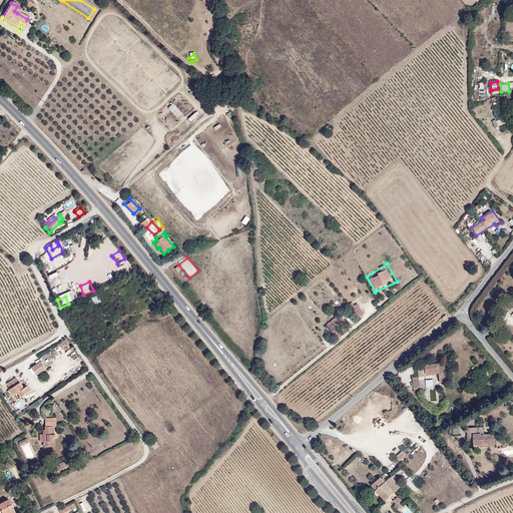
[(97,297),(90,300),(94,307),(100,304),(97,297)]
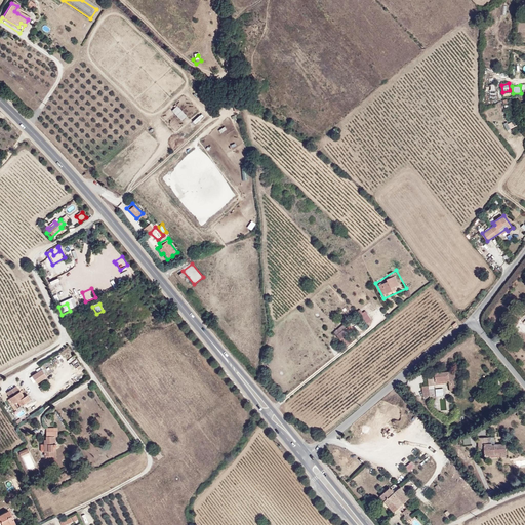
[(359,312),(364,325),(371,322),(366,309),(359,312)]
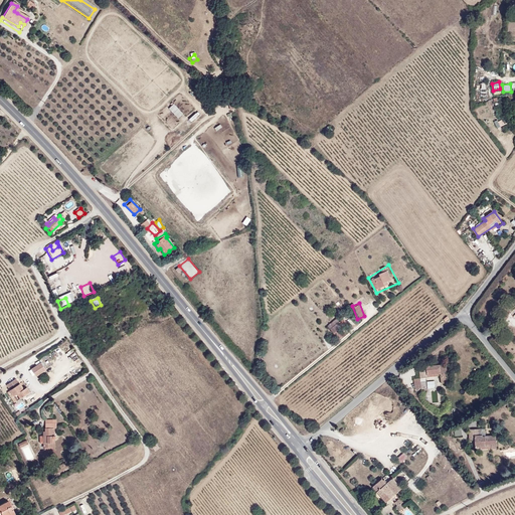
[(330,329),(339,323),(336,320),(328,326),(330,329)]
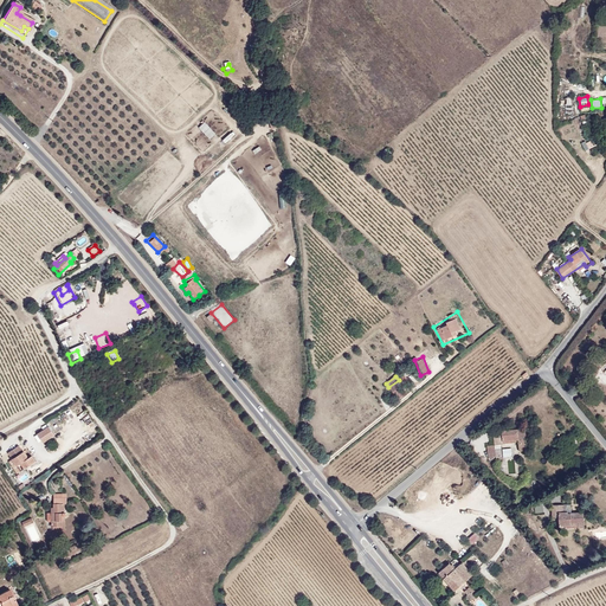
[(395,389),(403,385),(399,380),(388,387),(387,389),(391,394),(395,389)]
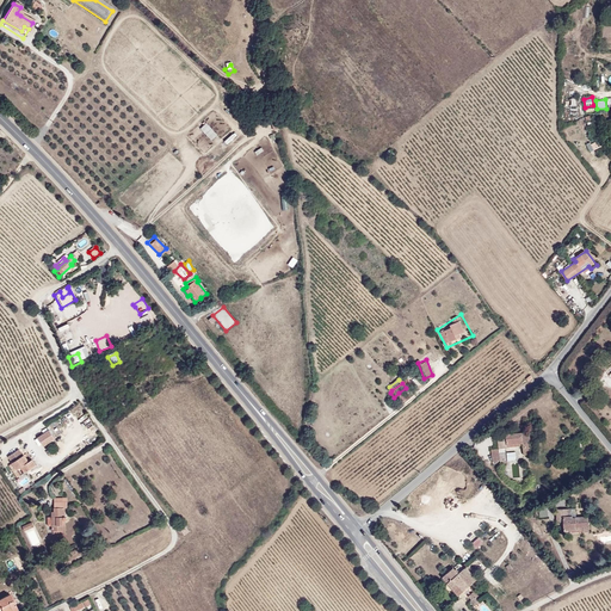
[(406,400),(399,393),(394,397),(400,405),(406,400)]
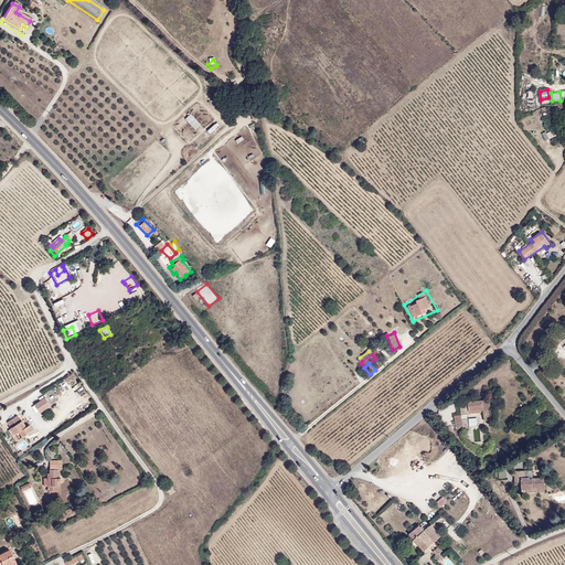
[(49,398),(38,405),(43,413),(53,406),(49,398)]
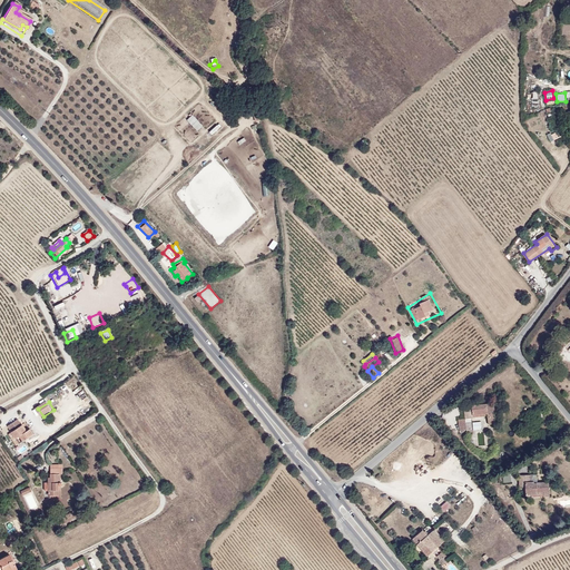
[(491,405),(461,410),(463,423),(471,422),(471,419),(485,418),(487,428),(494,426),(491,405)]
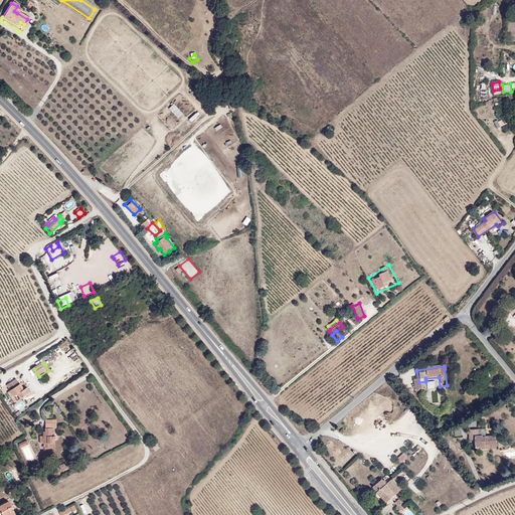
[(34,395),(32,392),(31,393),(28,388),(25,390),(24,390),(23,389),(24,388),(18,379),(9,385),(19,400),(25,397),(27,400),(34,395)]
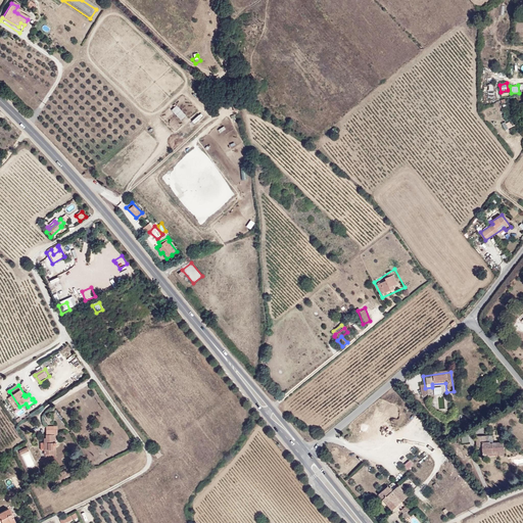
[(433,402),(431,387),(425,388),(418,388),(419,399),(425,399),(426,403),(433,402)]
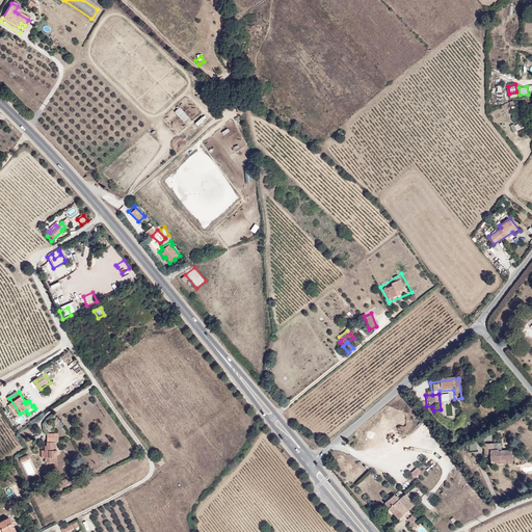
[(53,423),(51,424),(49,421),(47,422),(50,429),(52,430),(55,429),(53,423)]
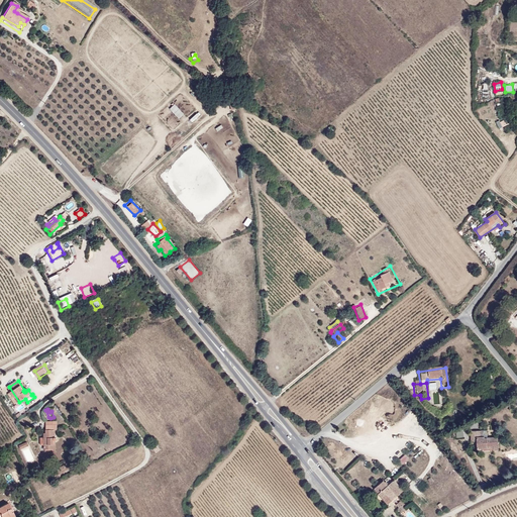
[(58,440),(58,436),(56,429),(59,429),(59,424),(47,425),(47,432),(45,433),(45,439),(45,444),(45,449),(55,448),(55,440),(57,440),(58,440)]
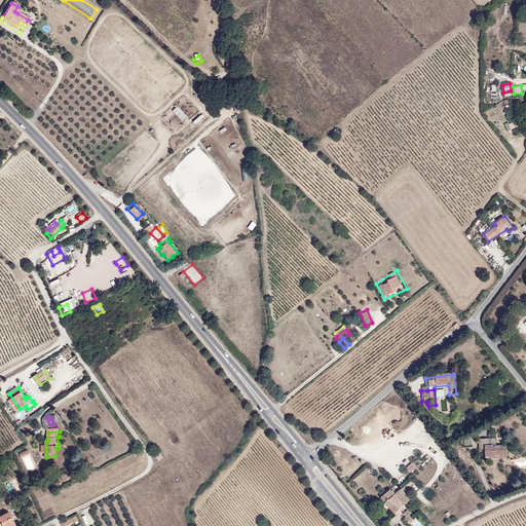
[(505,464),(504,449),(492,450),(492,448),(488,448),(488,443),(477,443),(477,455),(483,455),(484,464),(490,464),(490,462),(500,461),(500,464),(505,464)]
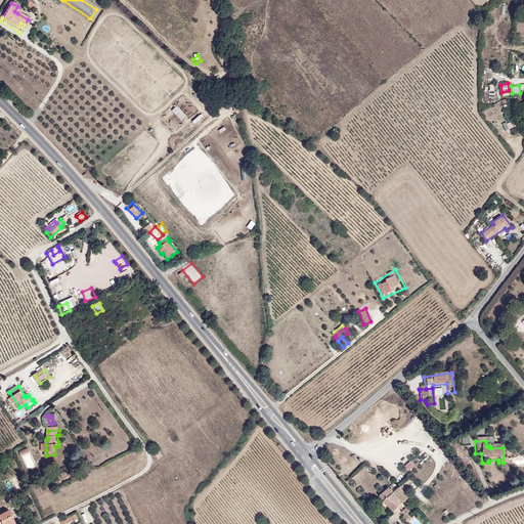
[(57,457),(57,446),(55,446),(55,454),(46,455),(46,457),(57,457)]
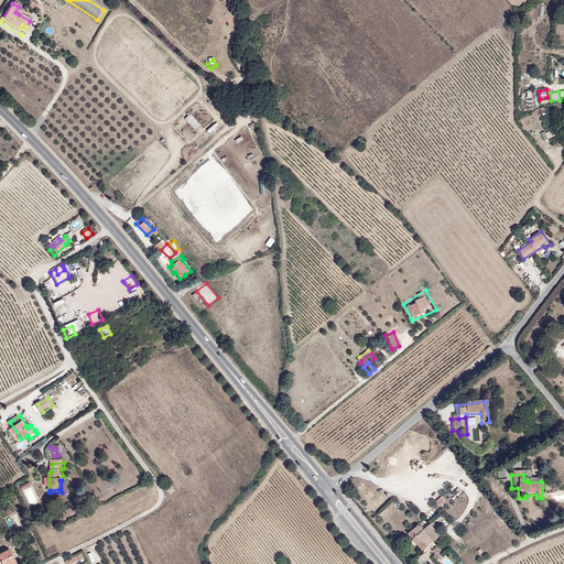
[(22,490),(31,486),(29,481),(20,486),(22,490)]
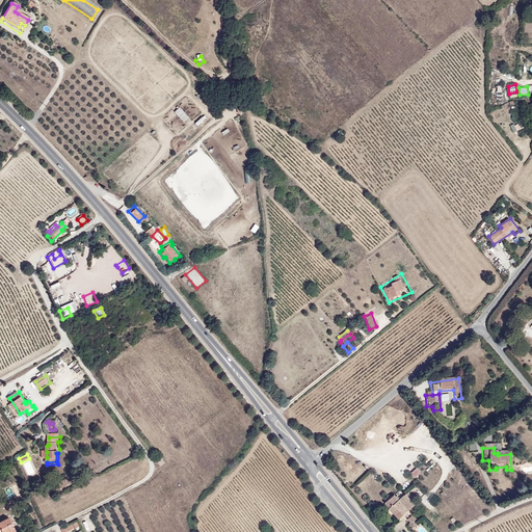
[(29,461),(23,464),(29,476),(35,472),(29,461)]
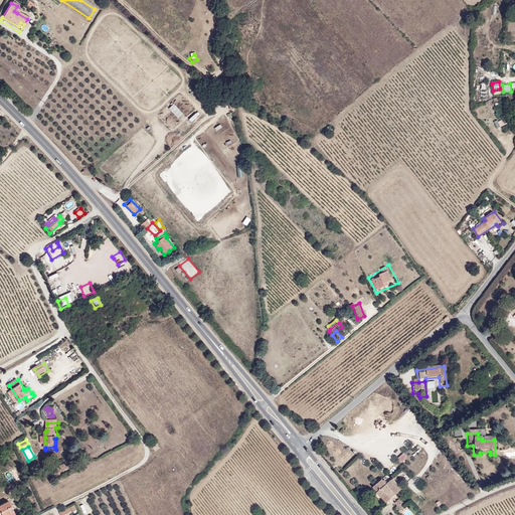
[(404,452),(397,456),(400,462),(407,458),(404,452)]
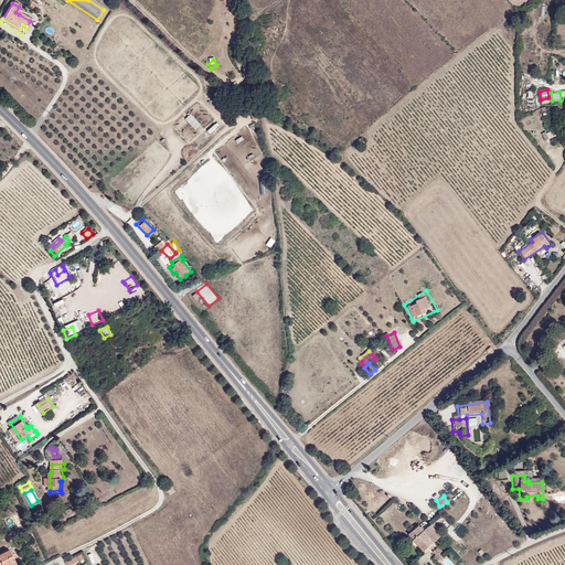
[(438,540),(428,528),(424,531),(420,528),(409,535),(424,552),(438,540)]
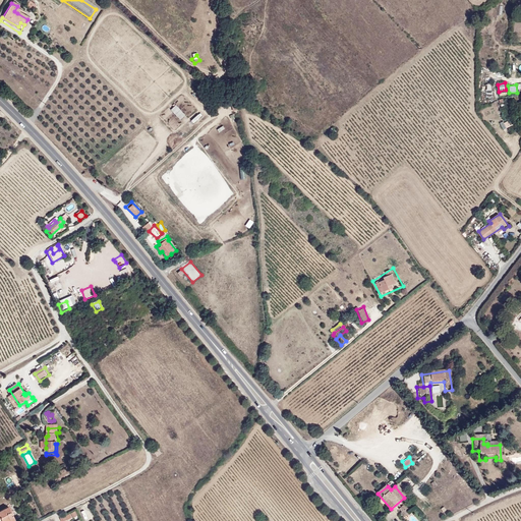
[(391,509),(381,498),(379,500),(388,511),(391,509)]
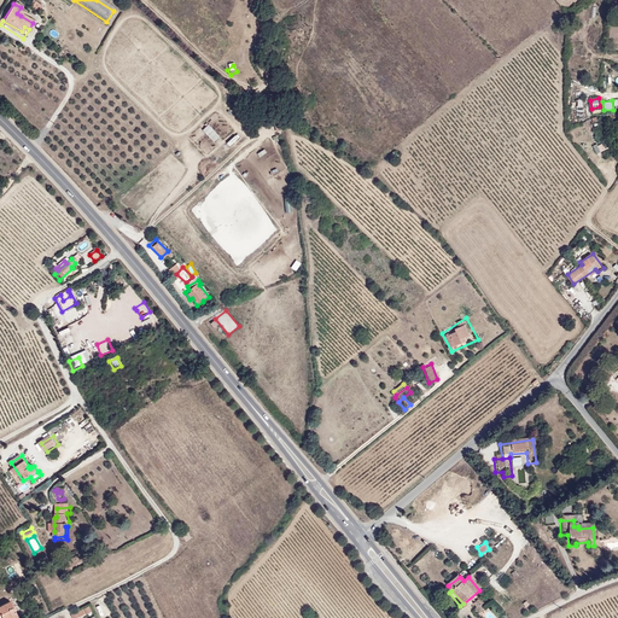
[(483,611),(479,607),(482,606),(477,600),(471,606),(473,610),(472,611),(477,616),(483,611)]
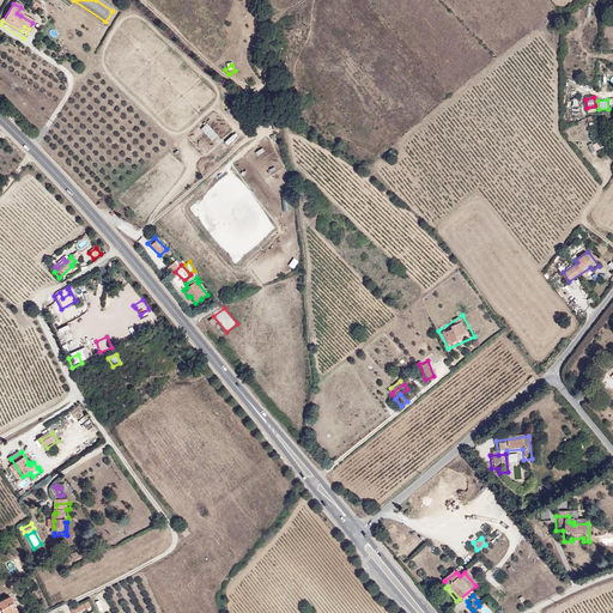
[(12,612),(5,599),(0,601),(0,612),(12,612)]
